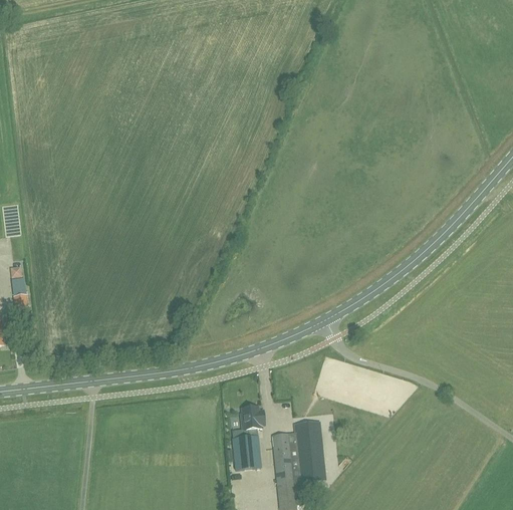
[(12,294),(14,294),(24,293),(25,292),(23,276),(10,277),(12,294)]
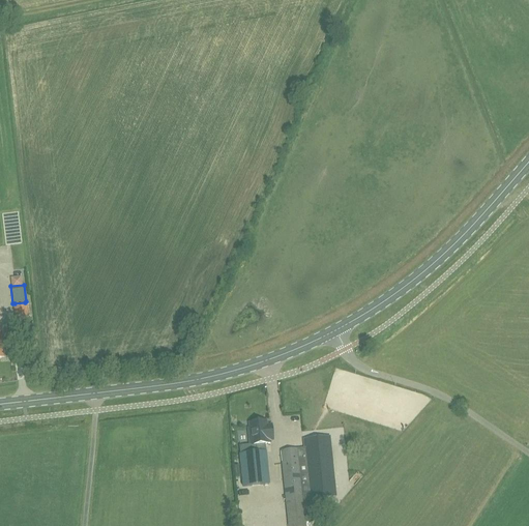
[(15,323),(28,321),(26,301),(12,303),(15,323)]
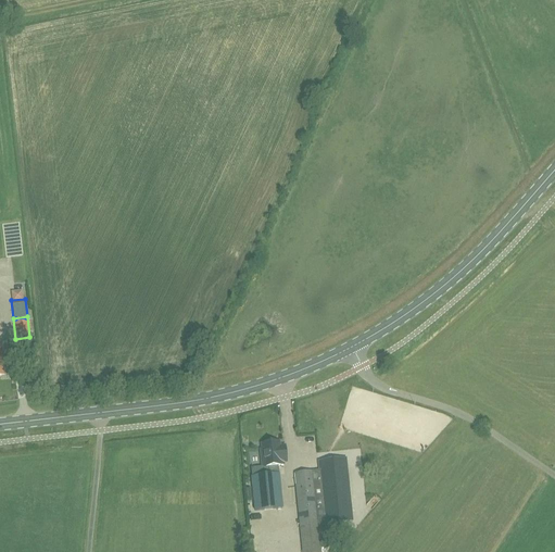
[(29,356),(35,356),(40,355),(38,341),(27,343),(29,356)]
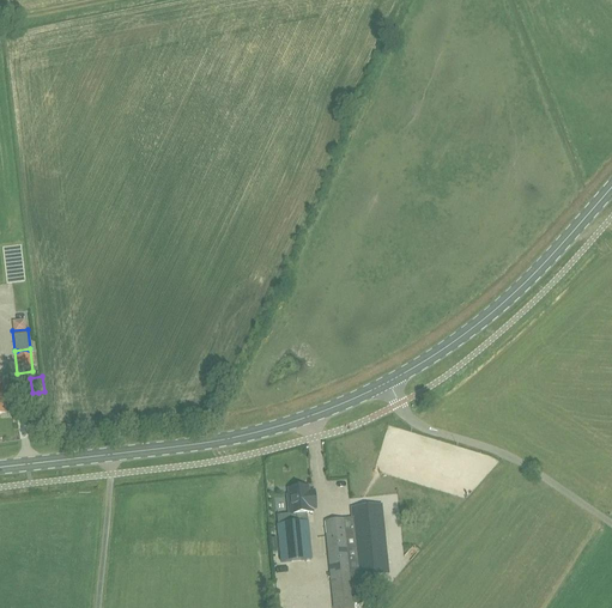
[(311,509),(311,506),(315,506),(314,498),(313,487),(307,487),(307,482),(288,485),(288,492),(286,492),(288,511),(294,510),(295,520),(277,522),(280,558),(309,555),(306,509),(311,509)]
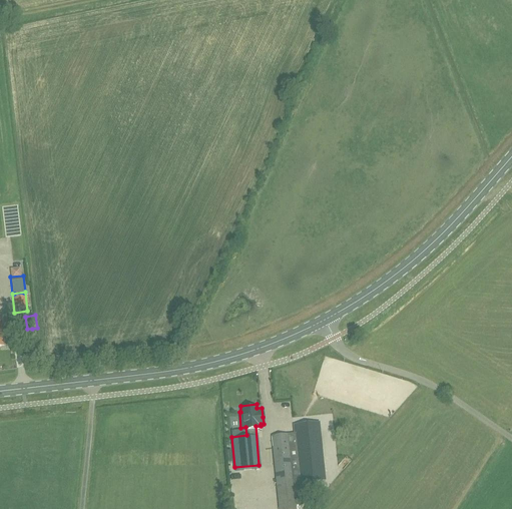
[(302,503),(301,493),(299,480),(325,477),(319,419),(293,422),(294,430),(271,433),(278,508),(283,508),(296,508),(295,504),(302,503)]
